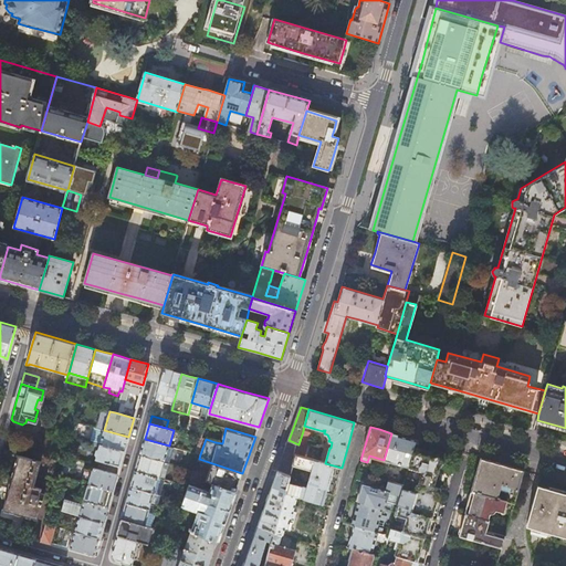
[(96,429),(93,441),(101,442),(104,431),(96,429)]
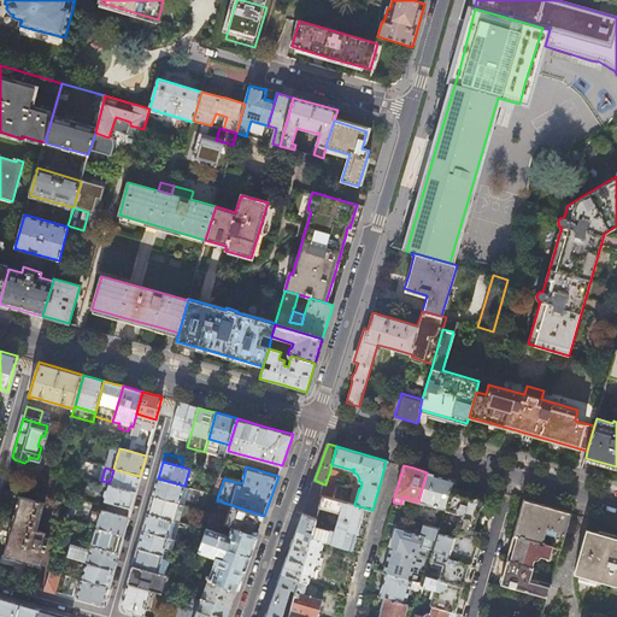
[(113,469),(110,485),(135,492),(140,476),(113,469)]
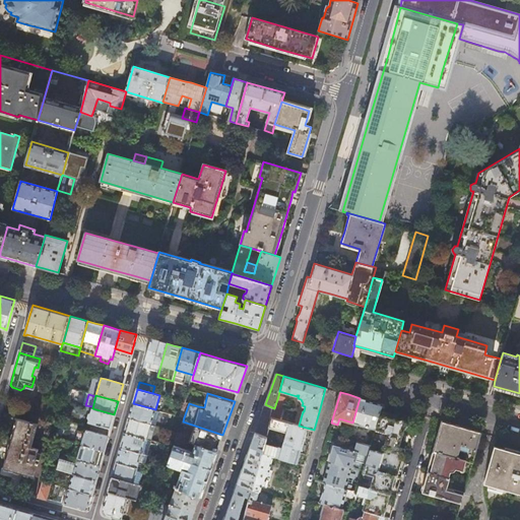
[(274,408),(272,417),(280,419),(282,413),(280,412),(284,398),(278,396),(274,408)]
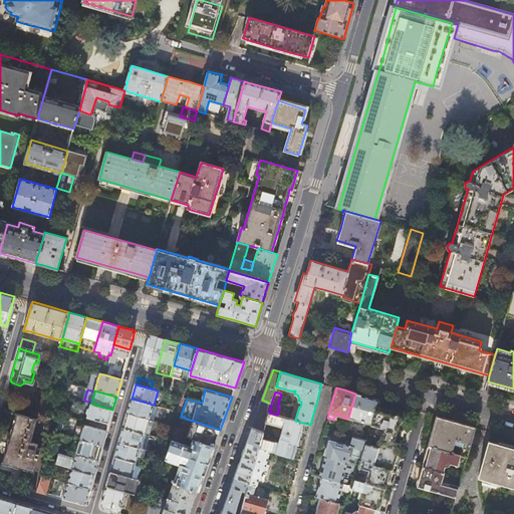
[(374,409),(377,400),(363,396),(355,394),(348,418),(346,425),(350,427),(352,420),(367,425),(366,426),(369,427),(370,425),(374,409)]
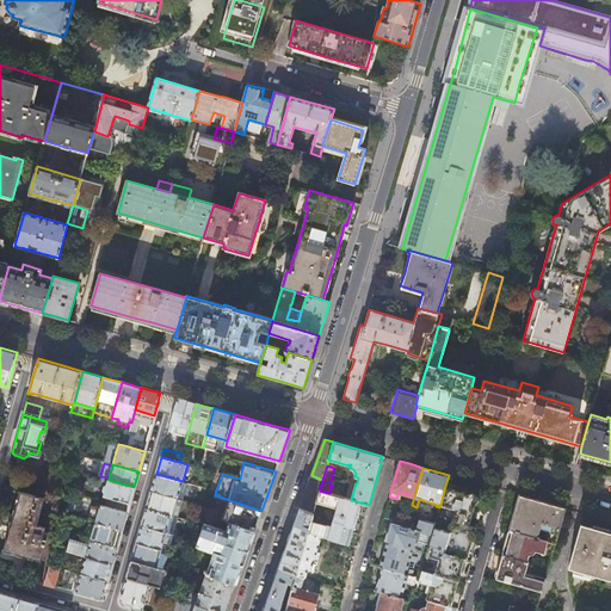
[(187,483),(183,481),(156,474),(152,492),(183,500),(187,483)]
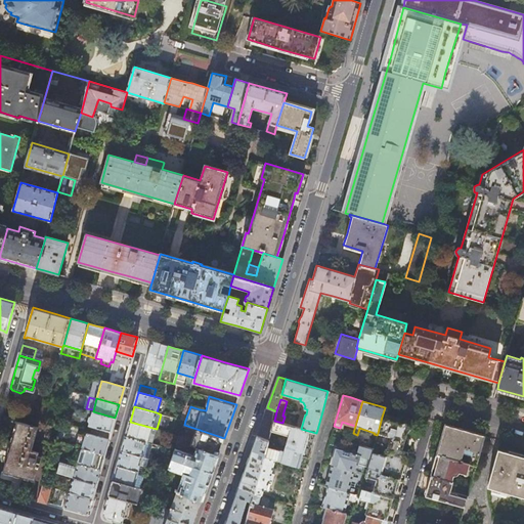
[(276,411),(267,407),(257,436),(268,440),(271,431),(274,421),(276,411)]
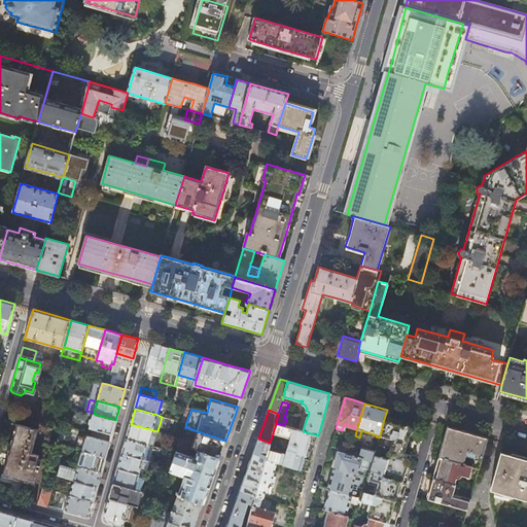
[(94,414),(86,412),(85,415),(93,417),(90,428),(111,434),(115,420),(94,414)]
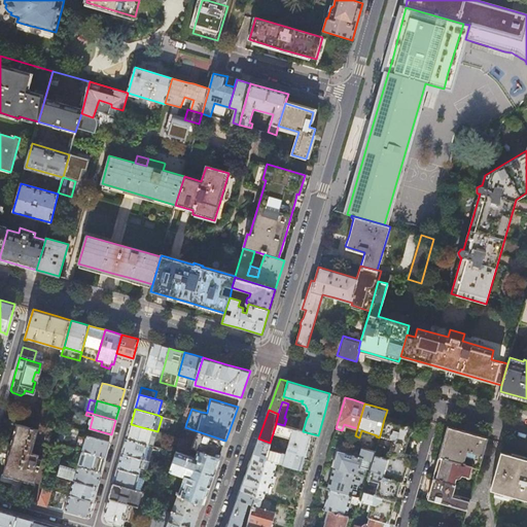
[(72,420),(63,417),(61,423),(70,426),(72,420)]
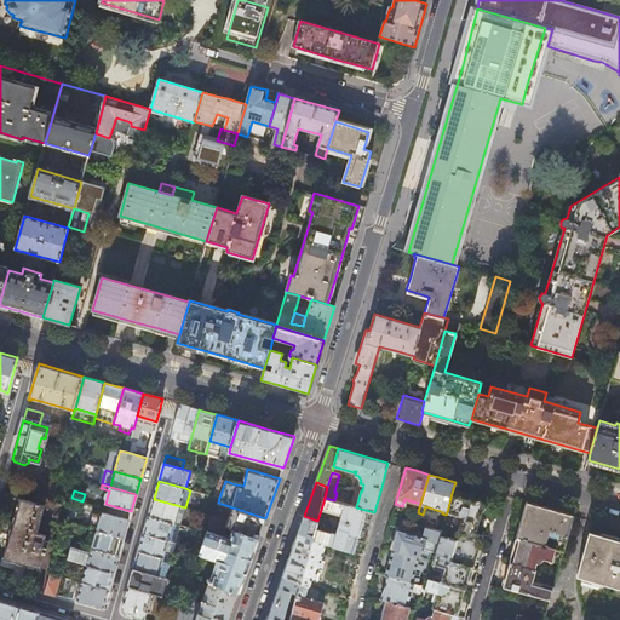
[(458,528),(475,533),(478,518),(483,503),(472,499),(452,493),(447,512),(461,516),(458,528)]
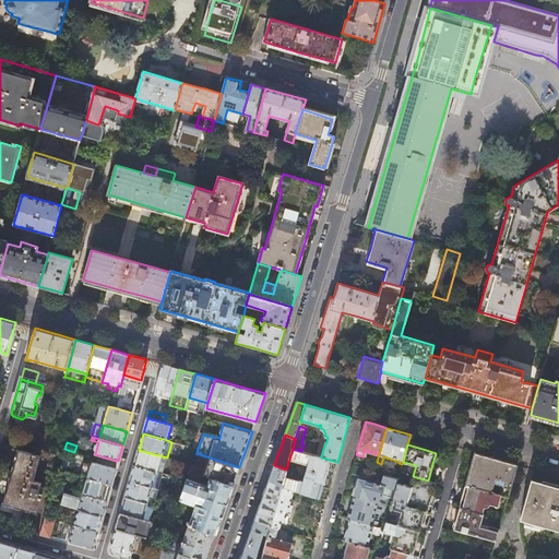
[(38,454),(20,449),(8,494),(7,492),(4,503),(6,503),(20,507),(36,512),(37,512),(45,487),(39,486),(40,483),(32,479),(38,454)]
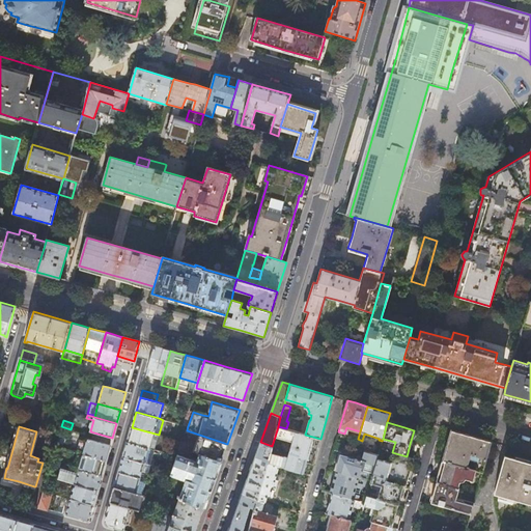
[(159,435),(132,427),(127,442),(155,449),(159,435)]
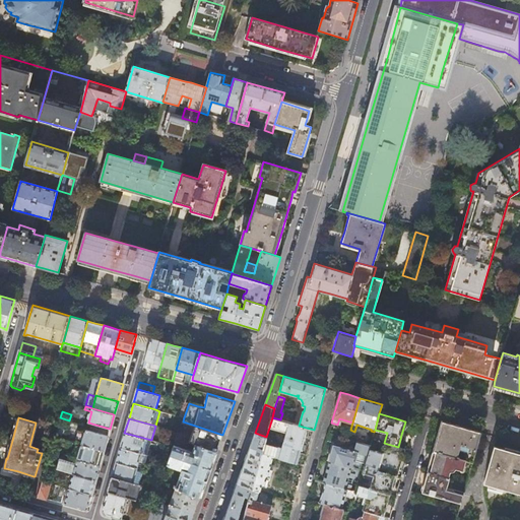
[(464,460),(471,462),(480,432),(459,426),(442,420),(438,435),(433,451),(459,458),(459,456),(458,456),(459,450),(466,452),(464,460)]
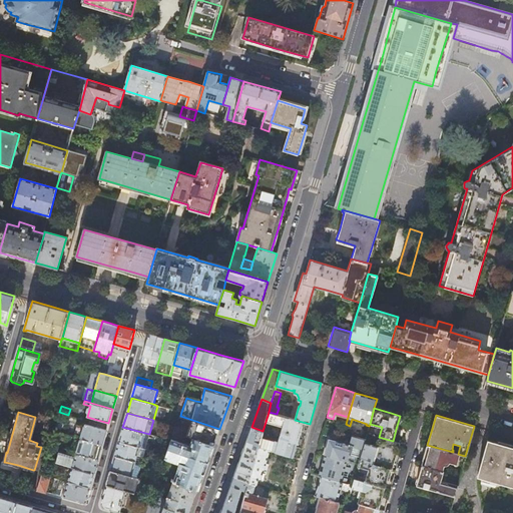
[(295,446),(303,448),(306,436),(310,424),(295,420),(286,417),(283,427),(266,422),(263,431),(259,447),(270,450),(292,457),(295,446)]
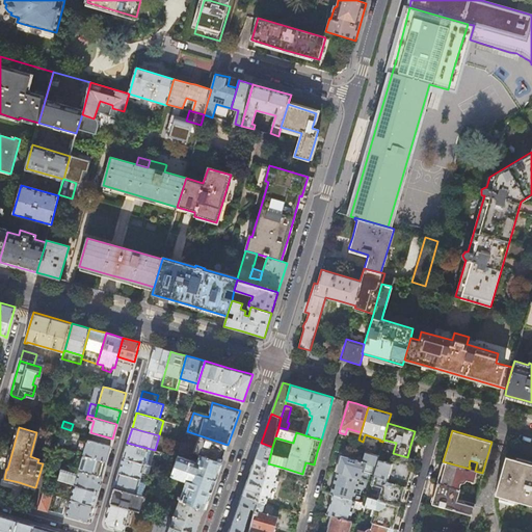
[(203,436),(200,435),(194,451),(221,461),(228,445),(203,436)]
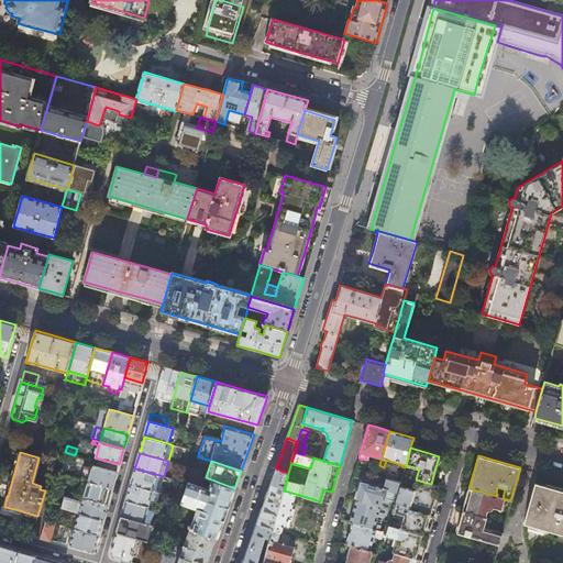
[(112,488),(117,472),(94,465),(88,482),(112,488)]
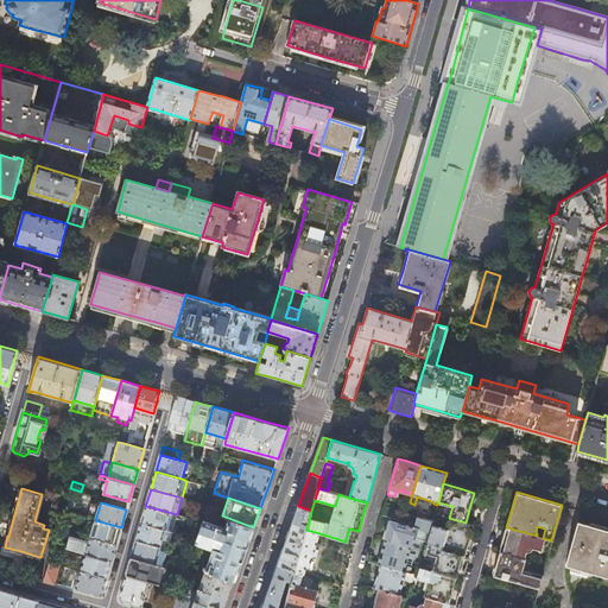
[(76,506),(65,504),(64,511),(74,514),(76,506)]
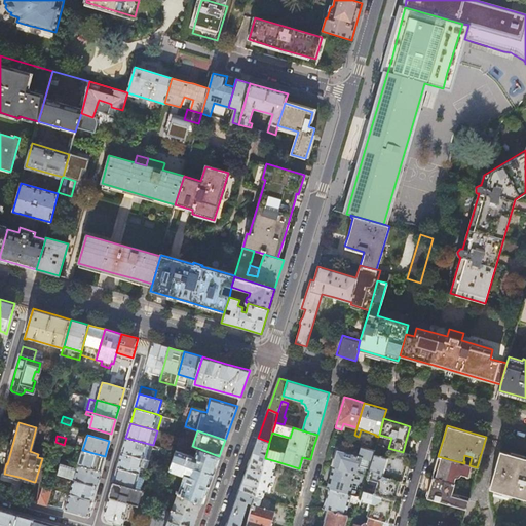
[(153,445),(125,438),(121,453),(143,458),(149,460),(153,445)]
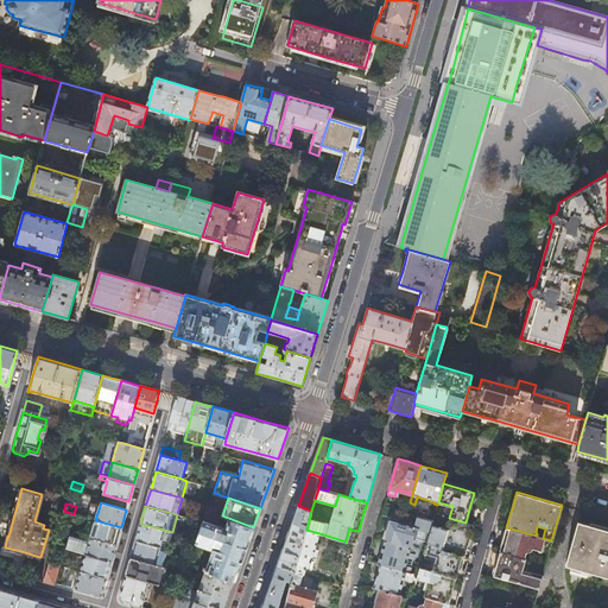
[(298,506),(277,564),(295,570),(306,530),(311,511),(298,506)]
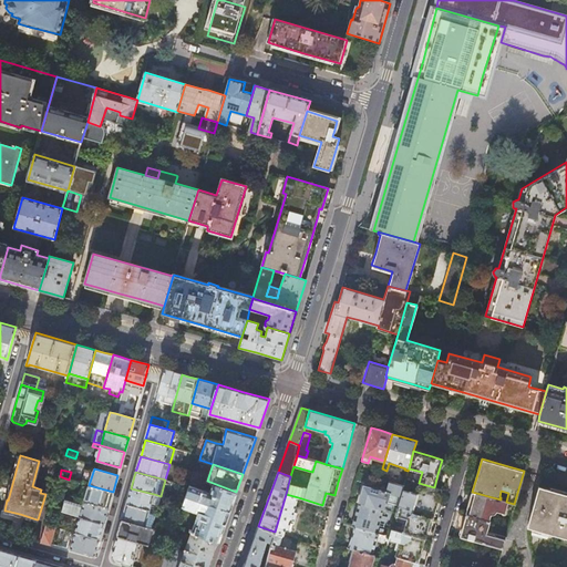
[(358,473),(356,480),(371,484),(372,477),(358,473)]
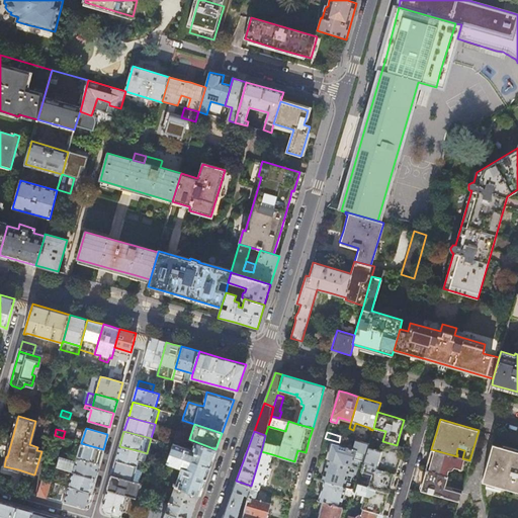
[(176,435),(173,444),(168,459),(167,463),(181,468),(175,486),(199,494),(216,449),(189,439),(176,435)]
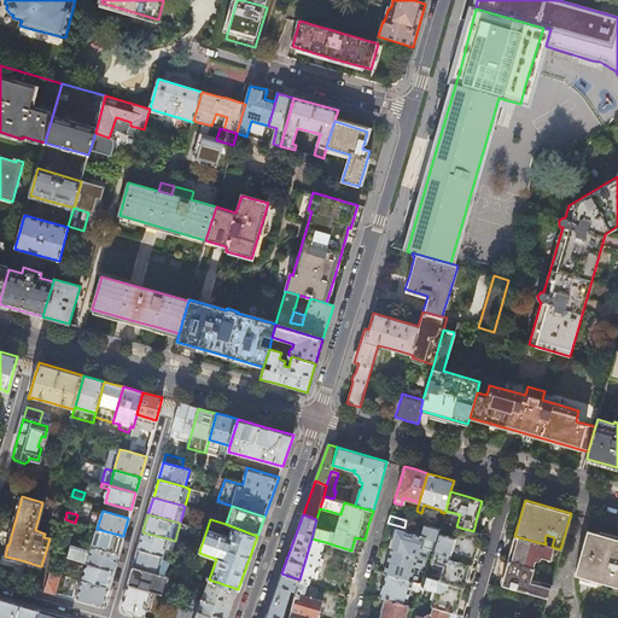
[(394,536),(391,547),(424,557),(431,559),(433,554),(438,534),(439,530),(424,525),(420,537),(396,529),(394,536)]
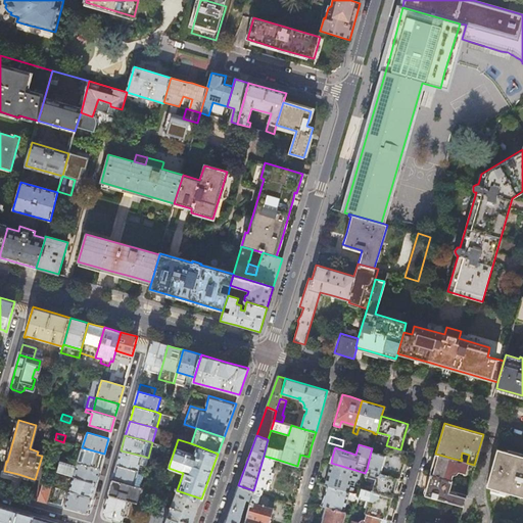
[(383,456),(401,461),(402,460),(403,460),(405,456),(406,453),(405,453),(405,450),(400,449),(386,445),(383,456)]
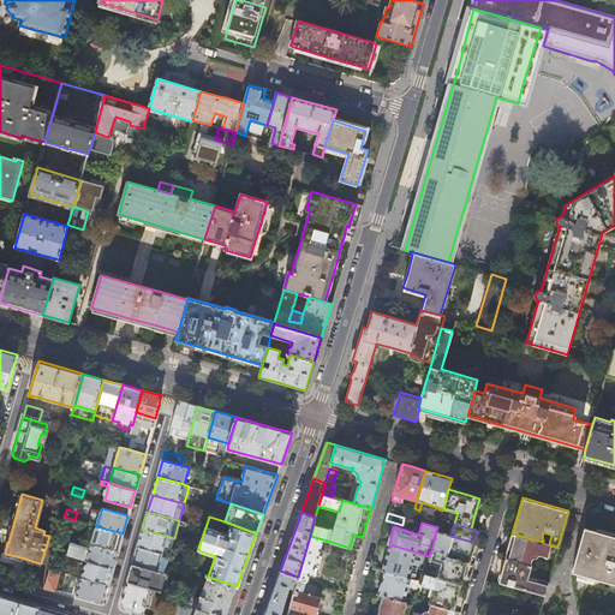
[(118,550),(123,533),(96,526),(91,543),(118,550)]
